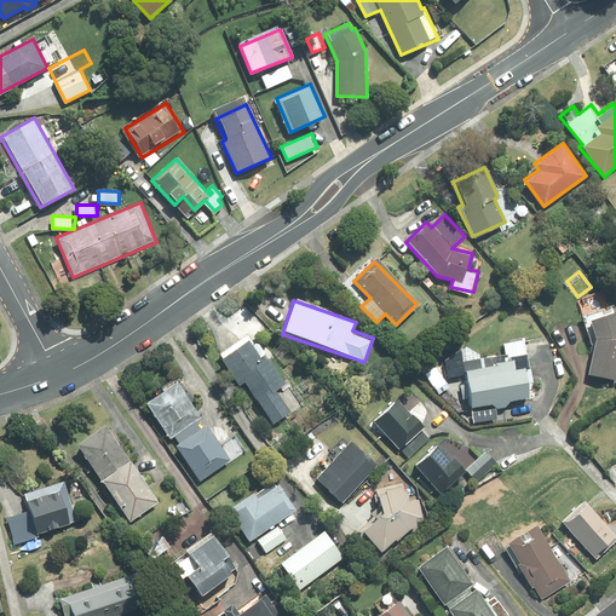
[(615,315),(614,311),(588,321),(594,339),(588,373),(615,379),(615,315)]
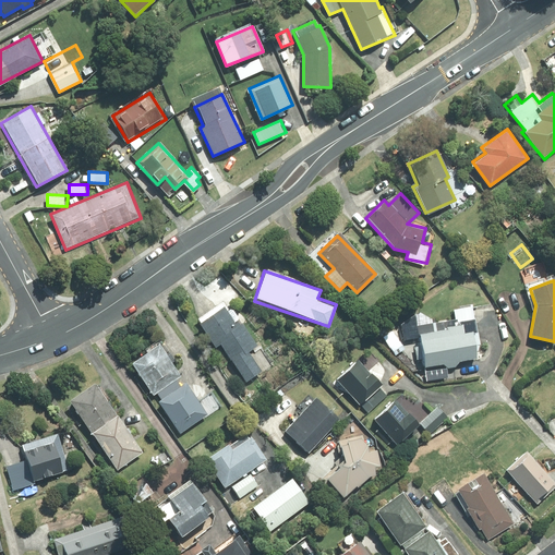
[(246,381),(261,370),(248,353),(257,346),(225,303),(196,325),(214,348),(219,345),(246,381)]
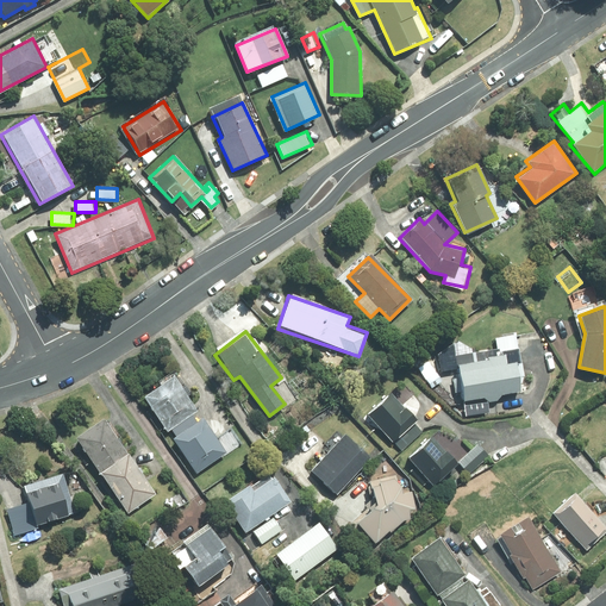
[(476,349),(458,339),(436,354),(439,372),(454,368),(462,403),(485,397),(485,400),(523,392),(520,385),(529,382),(517,331),(497,336),(499,347),(476,349)]
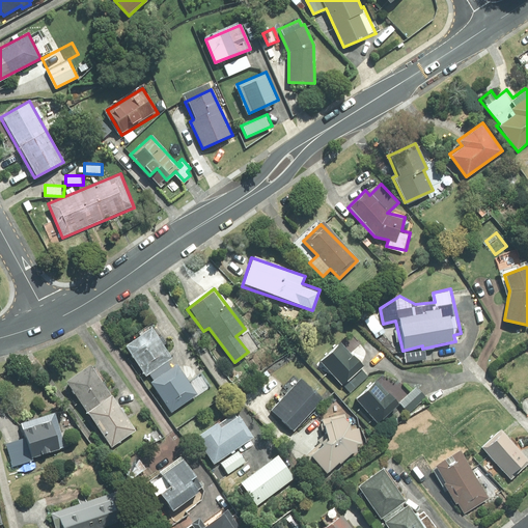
[(388,330),(374,311),(364,320),(378,337),(388,330)]
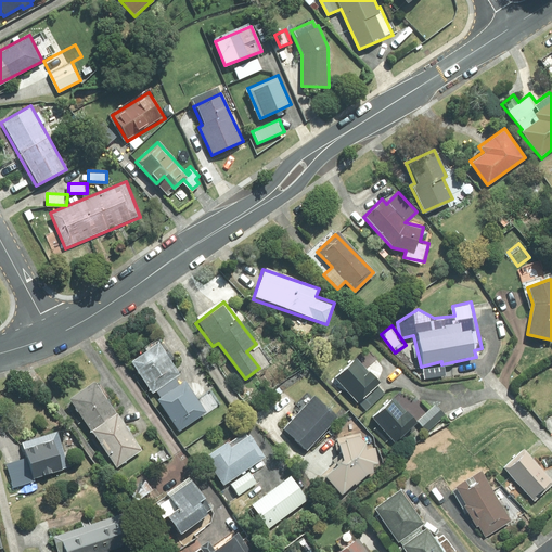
[(180,371),(158,341),(129,362),(151,392),(180,371)]
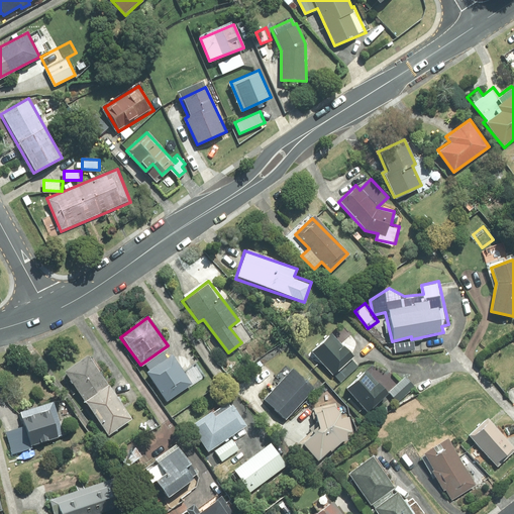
[(362,364),(330,332),(313,349),(343,381),(362,364)]
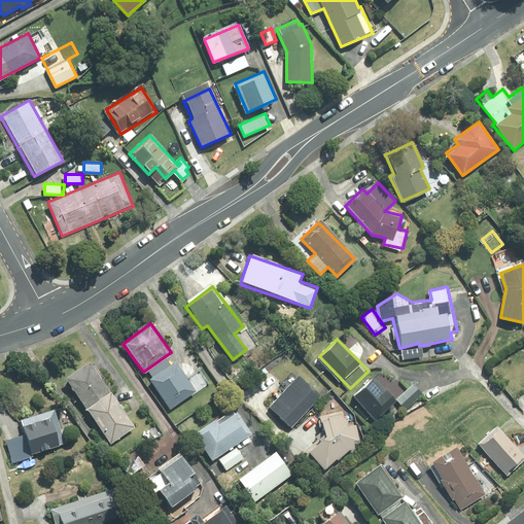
[(134,428),(89,361),(64,378),(110,445),(134,428)]
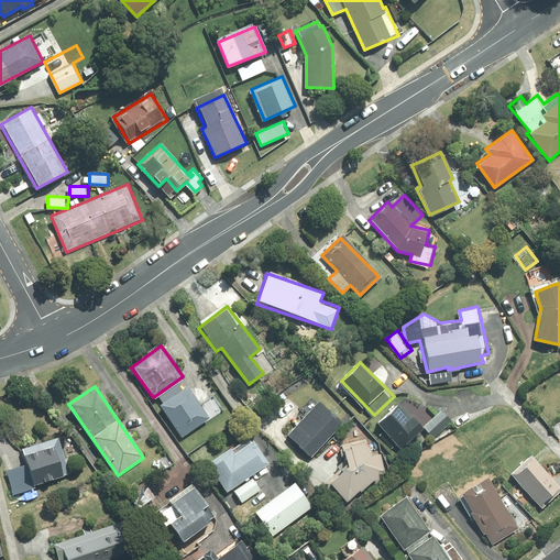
[(211,417),(189,387),(162,407),(184,438),(211,417)]
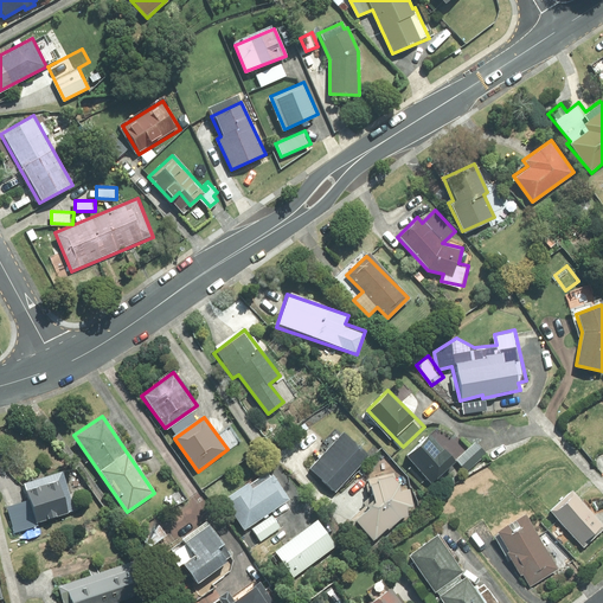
[(456,460),(430,430),(406,453),(432,481),(456,460)]
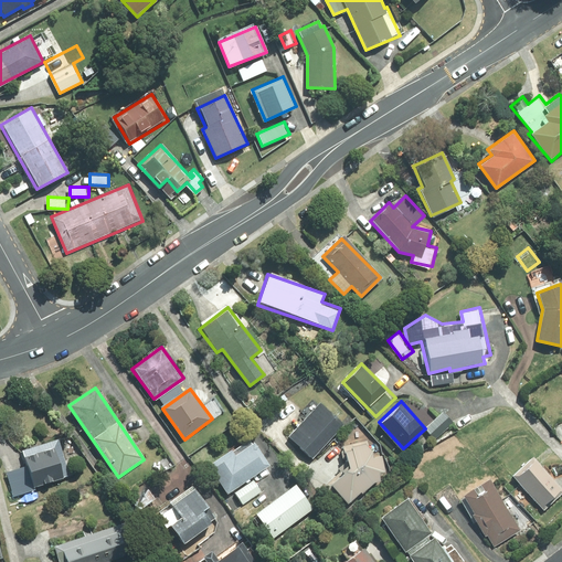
[(311,458),(343,424),(319,402),(287,436),(311,458)]
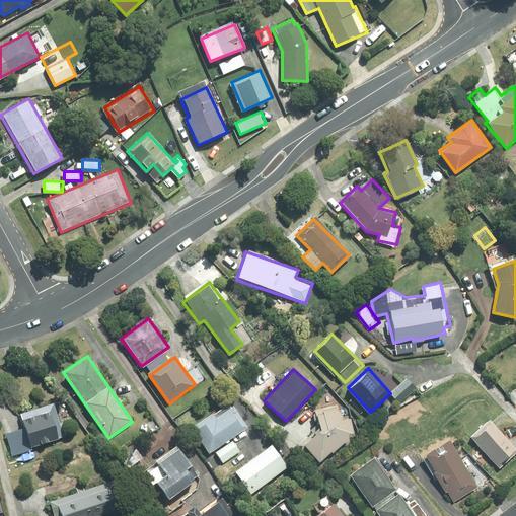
[(419,387),(408,376),(391,391),(402,402),(419,387)]
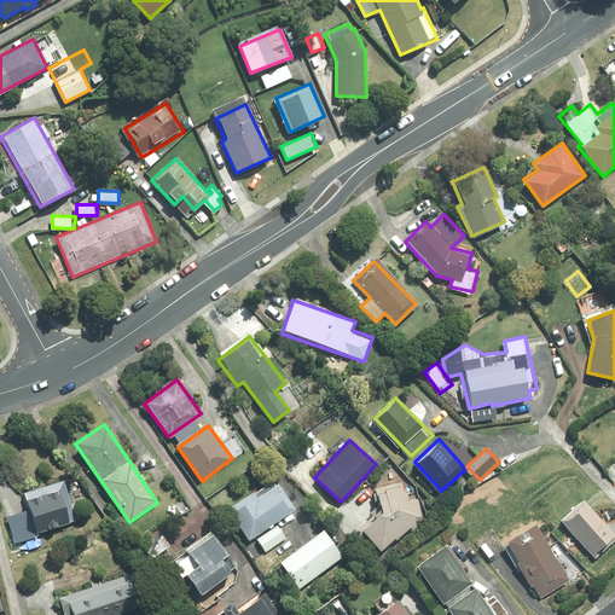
[(15,541),(86,517),(77,493),(61,498),(56,482),(23,494),(28,509),(6,516),(15,541)]
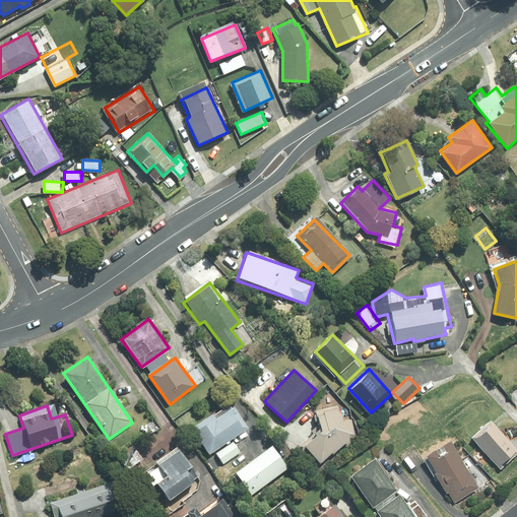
[(248,427),(233,406),(215,418),(212,414),(192,429),(210,454),(248,427)]
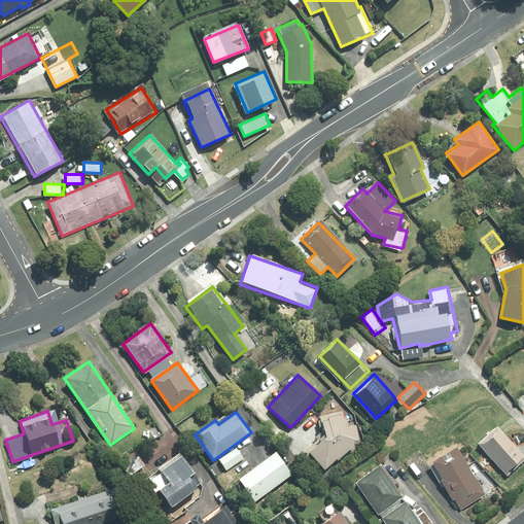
[(325,469),(354,447),(353,442),(359,438),(354,423),(346,425),(342,412),(318,416),(321,439),(307,453),(325,469)]
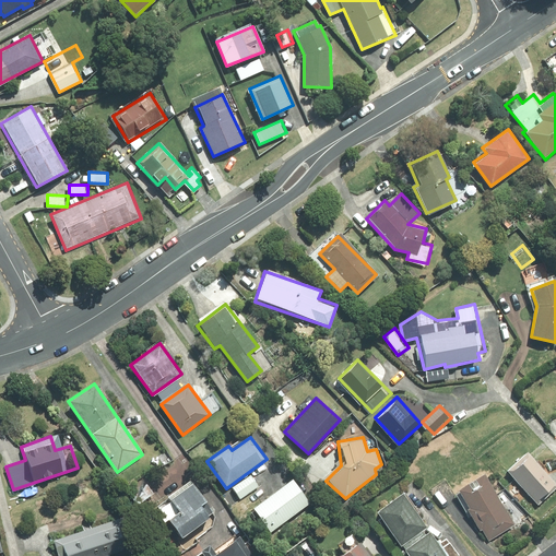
[(555,483),(525,452),(508,469),(540,501),(555,487),(555,483)]
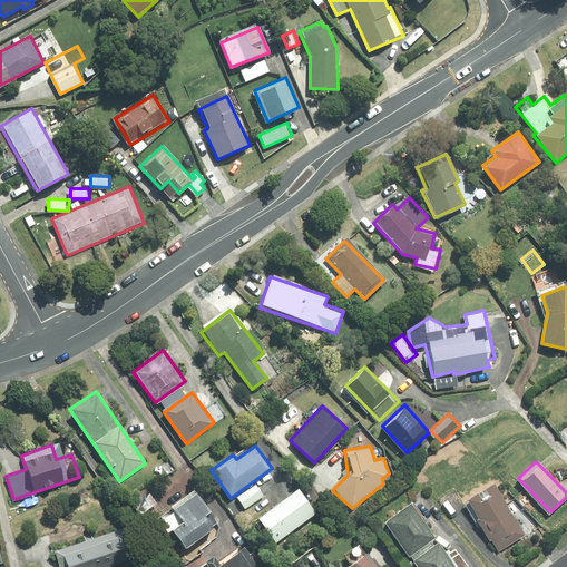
[(266,495),(257,482),(240,496),(247,508),(266,495)]
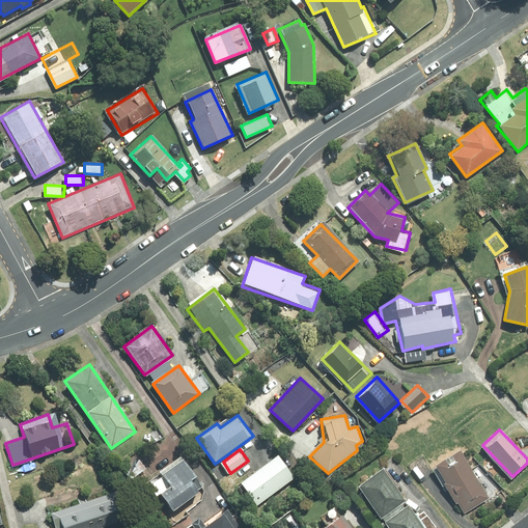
[(488,496),(457,449),(432,466),(462,512),(488,496)]
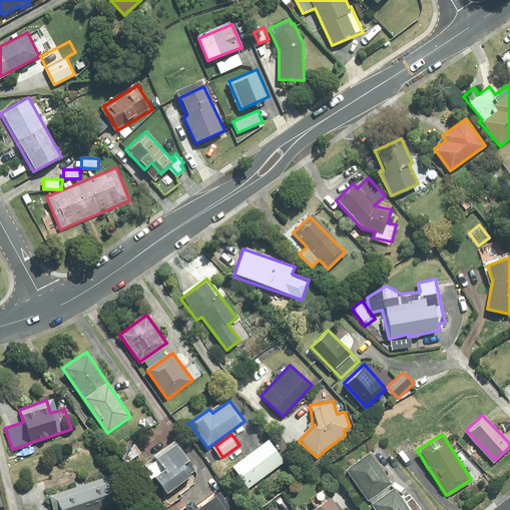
[(284,460),(267,439),(232,466),(249,488),(284,460)]
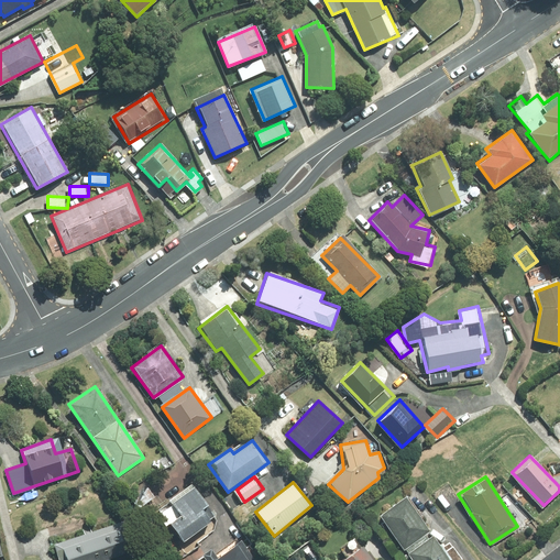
[(160,496),(151,484),(139,493),(147,505),(160,496)]
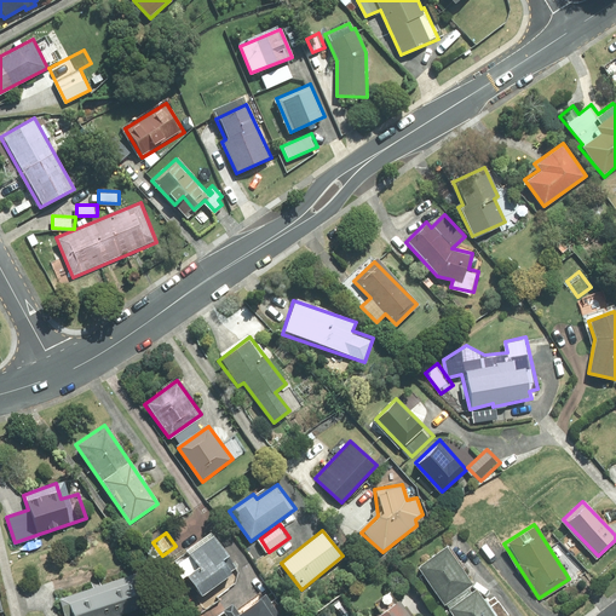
[(199,597),(239,568),(212,533),(185,552),(189,556),(177,565),(182,571),(180,573),(199,597)]
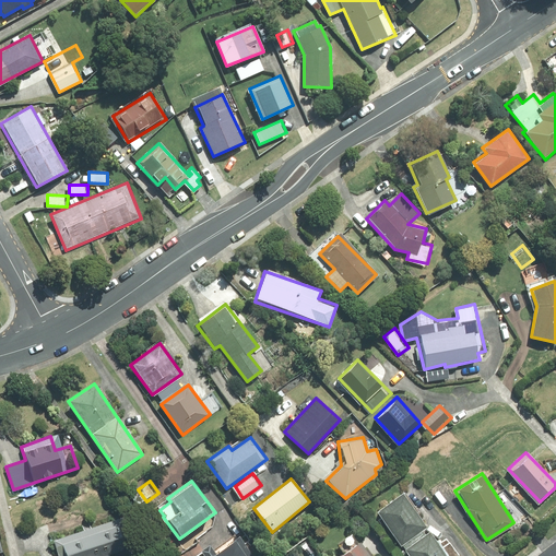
[(426,527),(401,494),(375,512),(399,546),(426,527)]
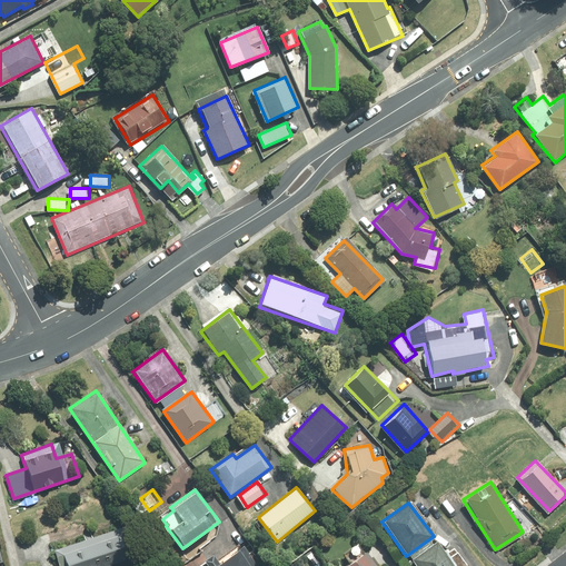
[(119,527),(52,550),(57,565),(71,565),(126,548),(119,527)]
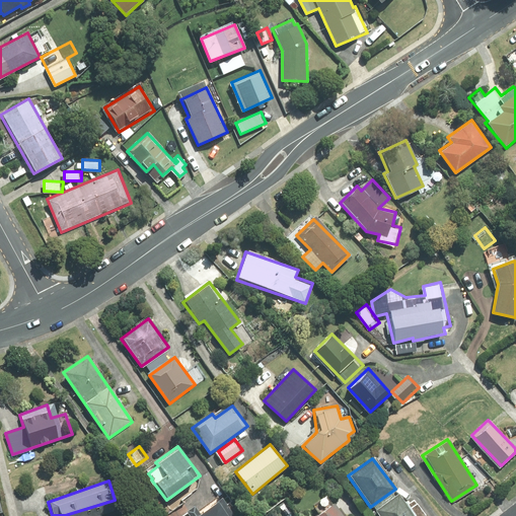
[(415,515),(395,494),(374,512),(377,515),(415,515)]
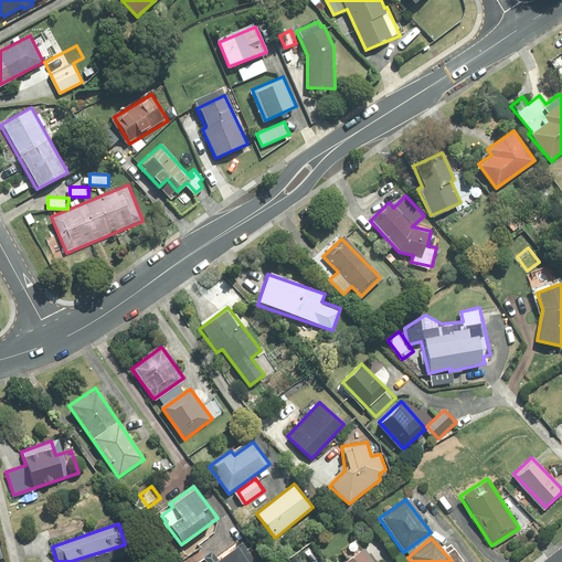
[(216,559),(211,552),(198,561),(250,561),(254,559),(240,540),(216,559)]
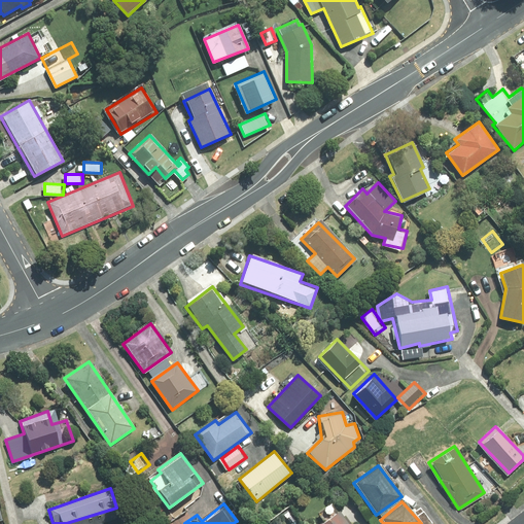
[(349,523),(338,510),(320,523),(349,523)]
